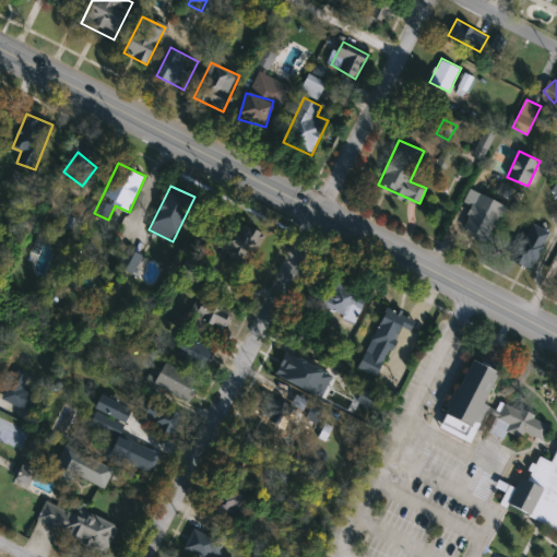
[(504,202),(489,243),(462,233),(473,204),(465,202),(470,190),(504,202)]
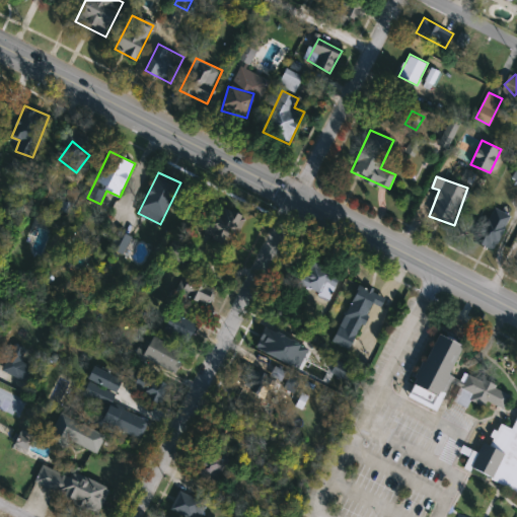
[(230,243),(204,232),(216,203),(242,214),(230,243)]
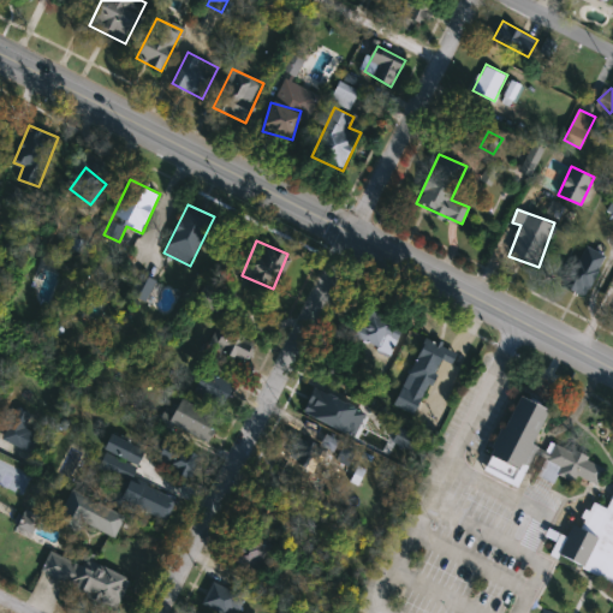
[(565,287),(578,255),(601,263),(587,297),(565,287)]
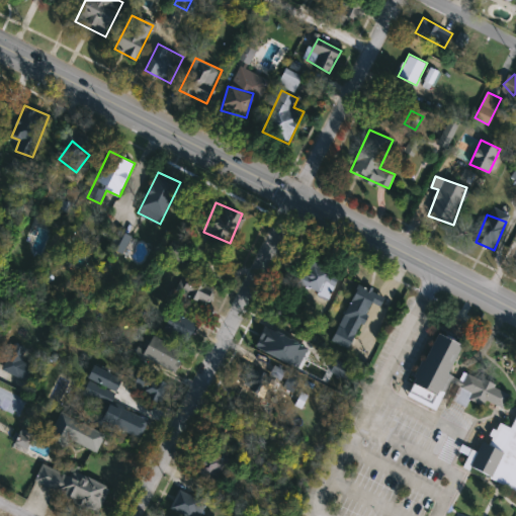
[(108,247),(117,229),(132,236),(122,254),(108,247)]
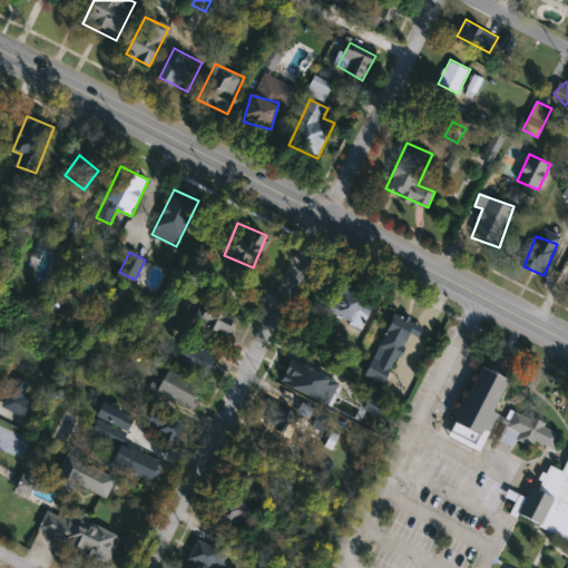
[(374,299),(363,327),(327,314),(339,285),(374,299)]
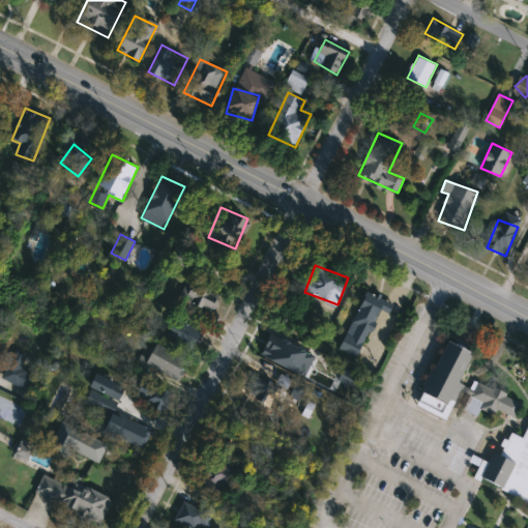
[(223,294),(212,313),(182,297),(193,277),(223,294)]
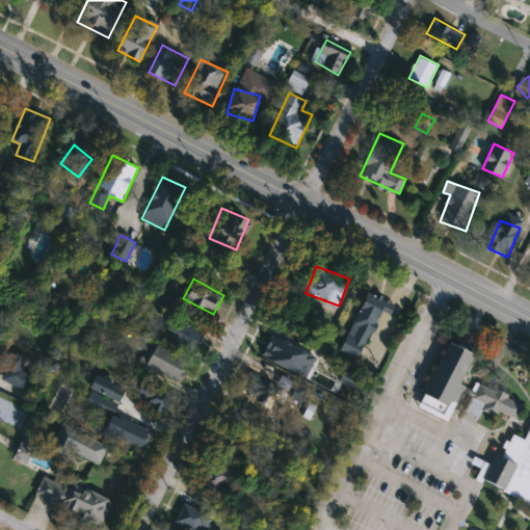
[(343,351),(366,290),(395,301),(391,313),(380,309),(362,359),(343,351)]
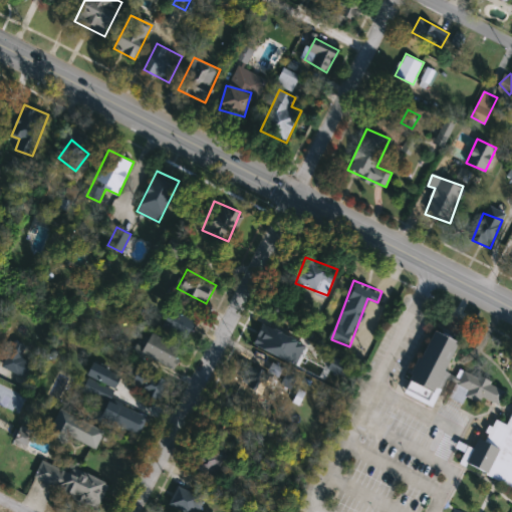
[(190,338),(163,326),(171,308),(198,320),(190,338)]
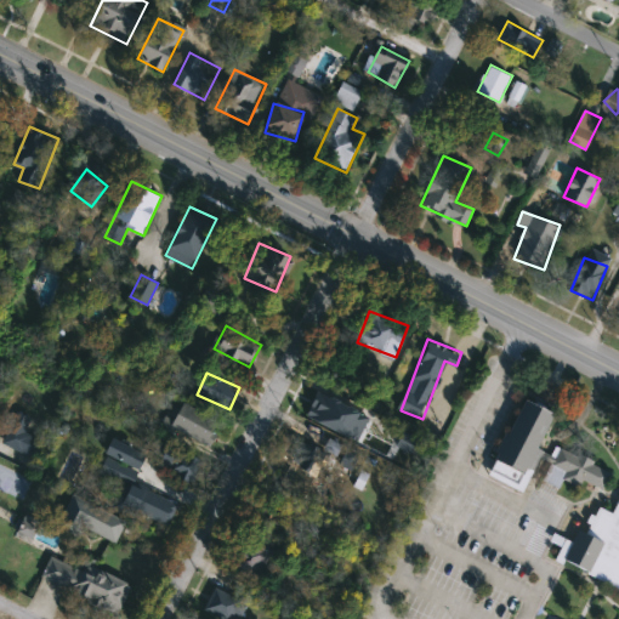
[(605,484),(612,469),(594,459),(595,456),(561,439),(560,441),(555,438),(550,448),(538,442),(555,409),(547,405),(550,401),(535,393),(533,398),(526,395),(509,429),(506,427),(497,448),(498,449),(495,454),(497,454),(489,470),(522,486),(540,450),(555,458),(569,465),(566,473),(580,481),(583,473),(605,484)]
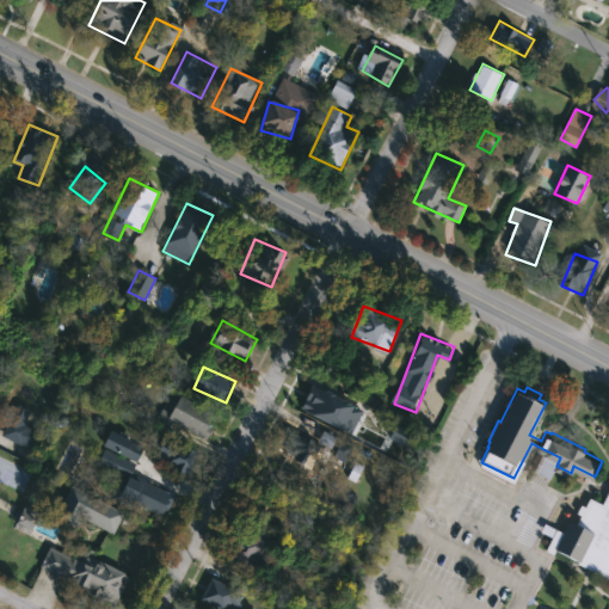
[(208,437),(168,419),(179,395),(219,413),(208,437)]
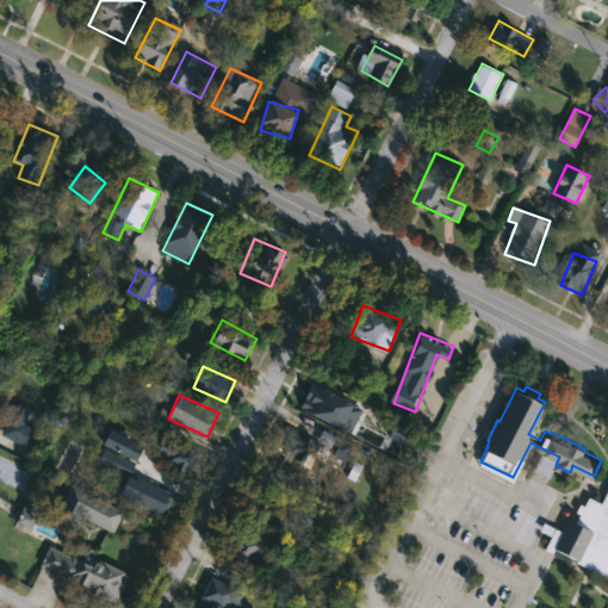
[(26,423),(39,430),(31,448),(4,435),(18,403),(33,410),(26,423)]
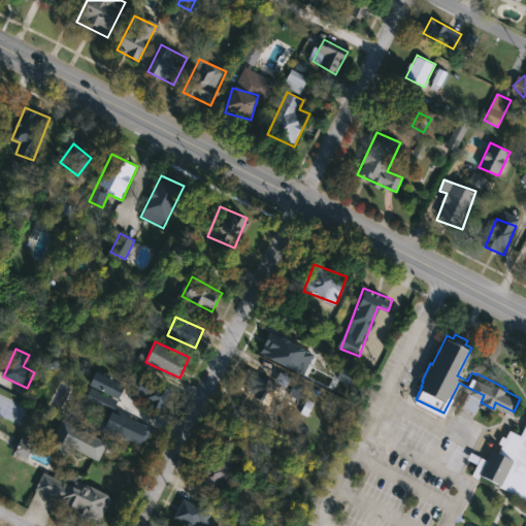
[(248,393),(256,373),(281,384),(271,403),(248,393)]
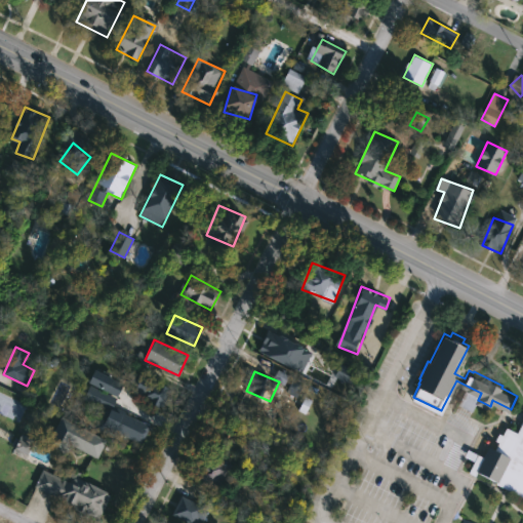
[(144,444),(96,428),(104,406),(84,400),(91,377),(121,388),(114,410),(151,423),(144,444)]
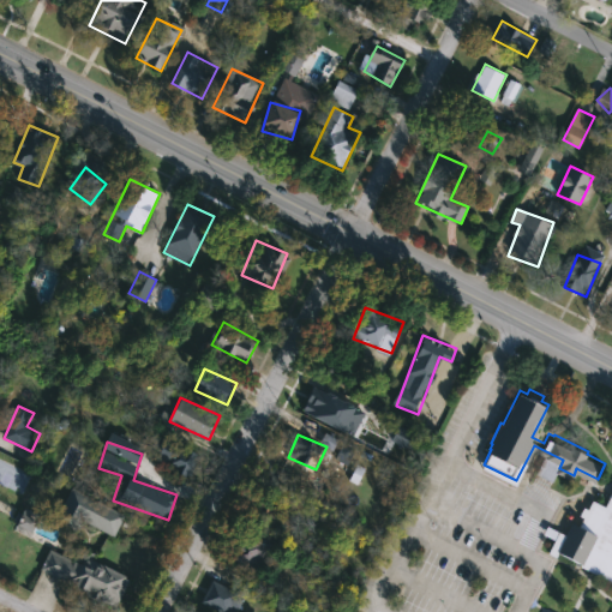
[(59,520),(73,489),(126,515),(115,537),(83,521),(78,529),(59,520)]
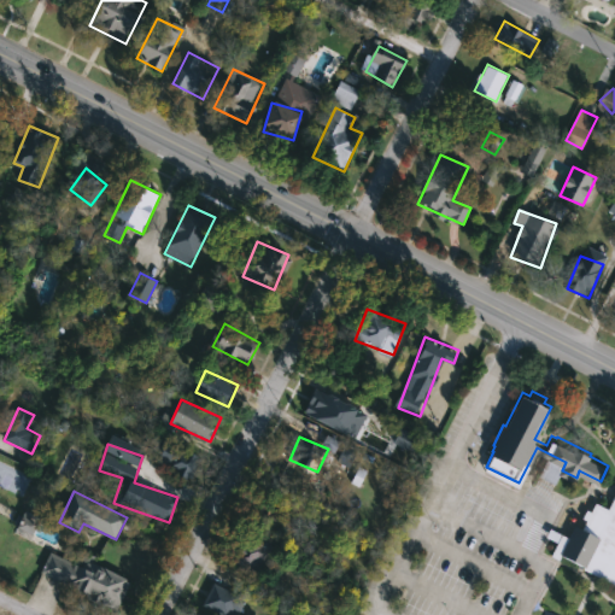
[(614,580),(584,564),(584,562),(560,550),(558,554),(551,550),(558,538),(546,532),(550,523),(568,533),(575,520),(584,525),(587,515),(584,514),(589,505),(592,508),(597,499),(609,505),(614,495),(614,580)]
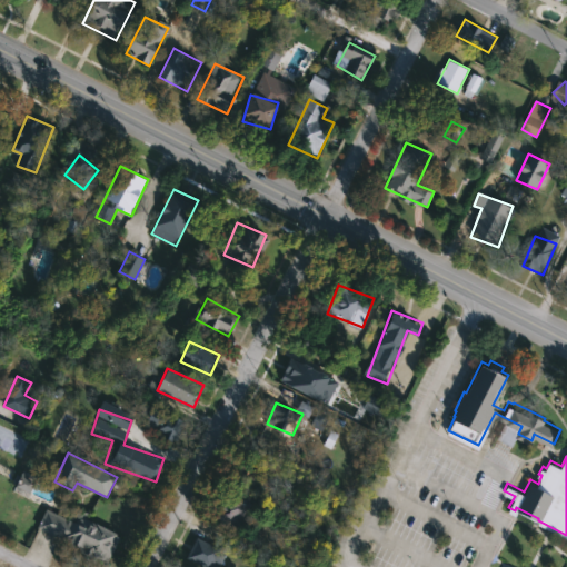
[(257,484),(234,473),(241,459),(264,470),(257,484)]
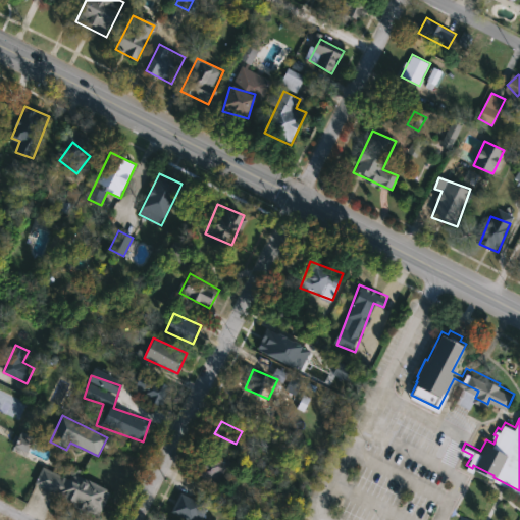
[(227,455),(232,484),(205,489),(199,460),(227,455)]
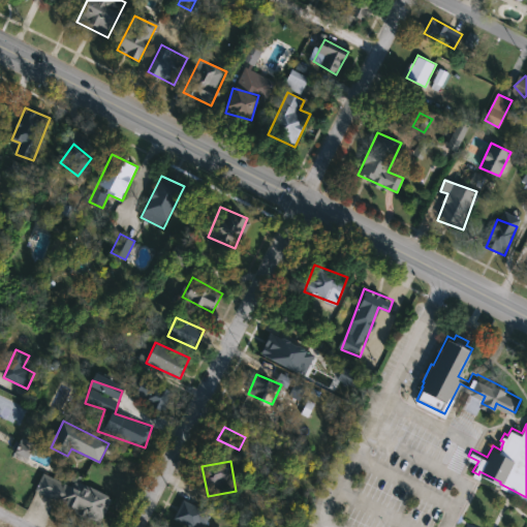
[(101,523),(35,492),(45,470),(112,500),(101,523)]
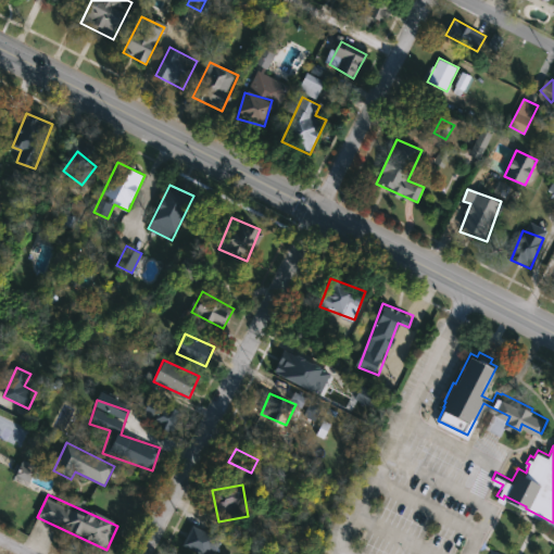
[(217,552),(189,552),(189,529),(217,529),(217,552)]
